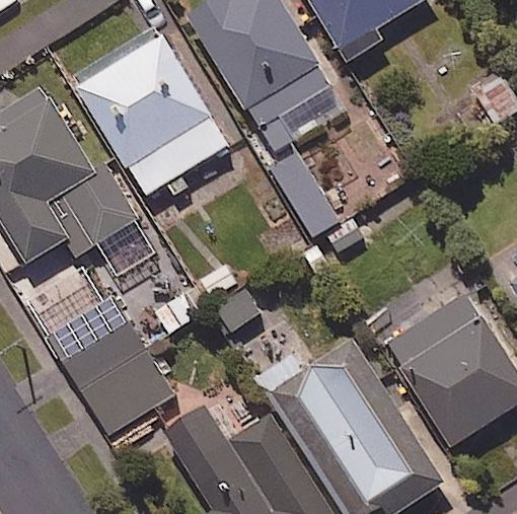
[(319,65),(278,0),(203,0),(187,11),(248,109),(275,152),(346,107),(319,65)]
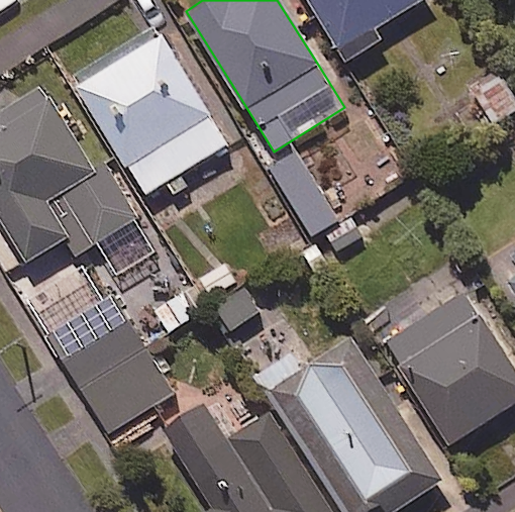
[(423,0),(308,0),(348,62),(381,39),(376,31),(423,0)]
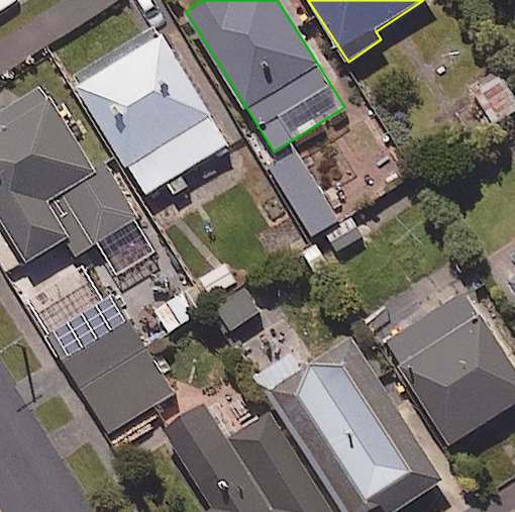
[(204,115),(152,27),(74,75),(125,162),(145,196),(163,186),(171,201),(192,188),(184,174),(224,149),(204,115)]
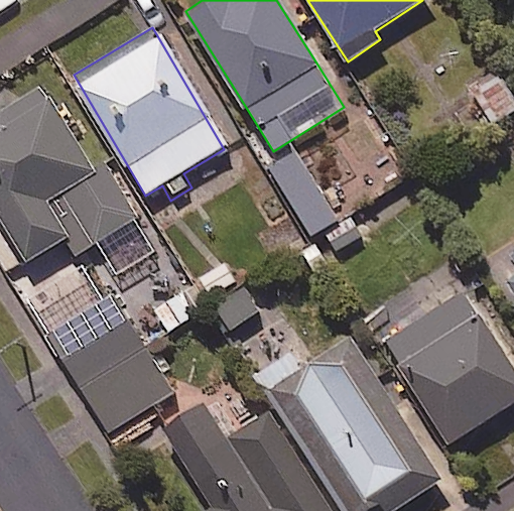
[(513,112),(513,100),(498,76),(472,93),(494,126),(513,112)]
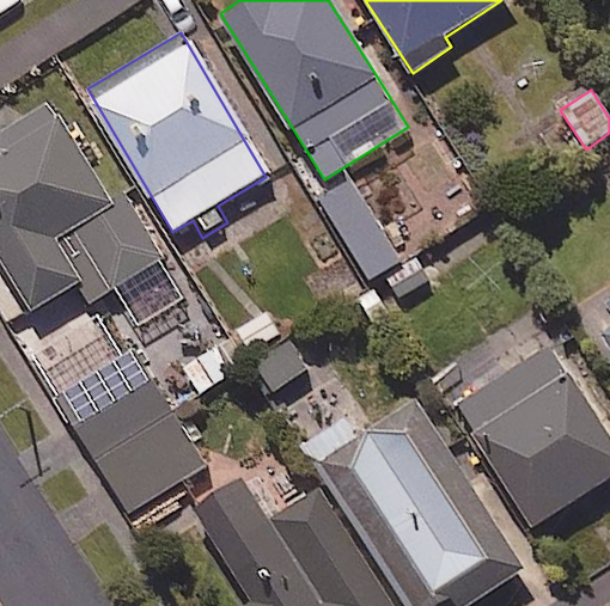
[(110,204),(47,102),(0,129),(0,255),(34,310),(77,282),(90,304),(160,261),(122,196),(110,204)]
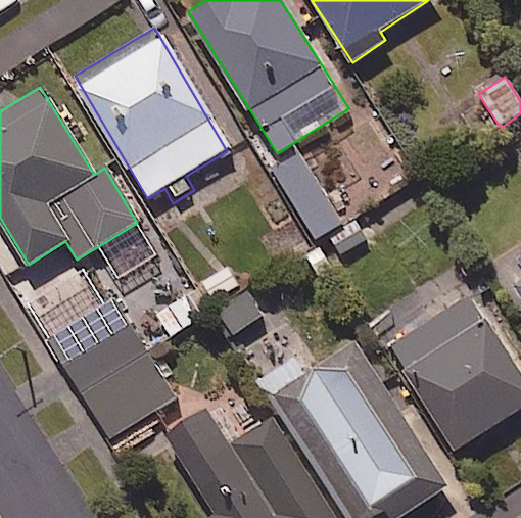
[(298,151),(269,169),(313,242),(343,225),(298,151)]
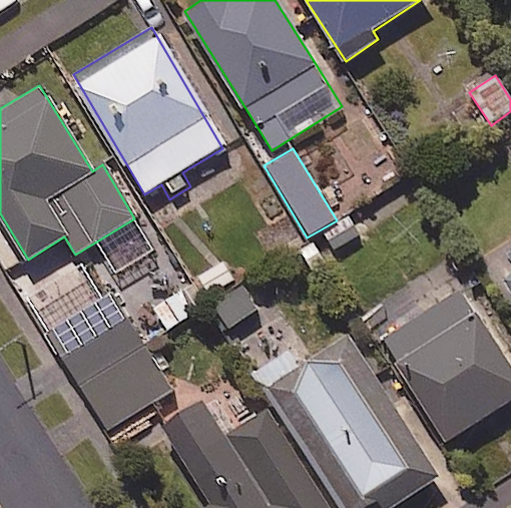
[(65,356),(127,320),(90,258),(28,294),(65,356)]
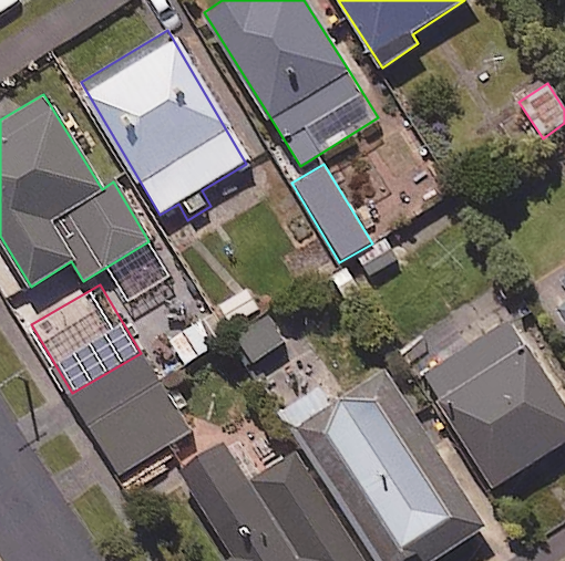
[(255,364),(257,370),(273,364),(269,353),(280,350),(269,319),(235,332),(248,366),(255,364)]
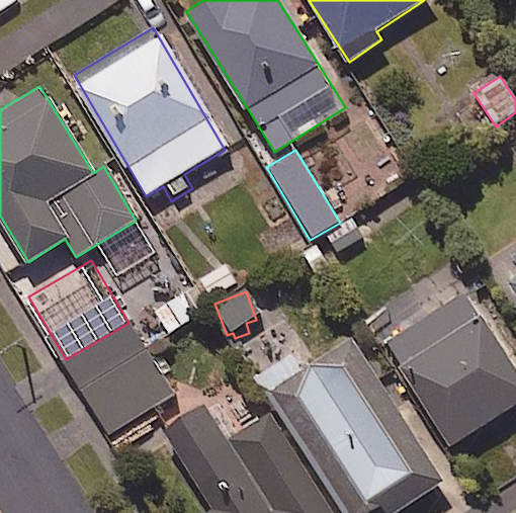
[(515,405),(515,375),(467,295),(390,342),(450,444),(515,405)]
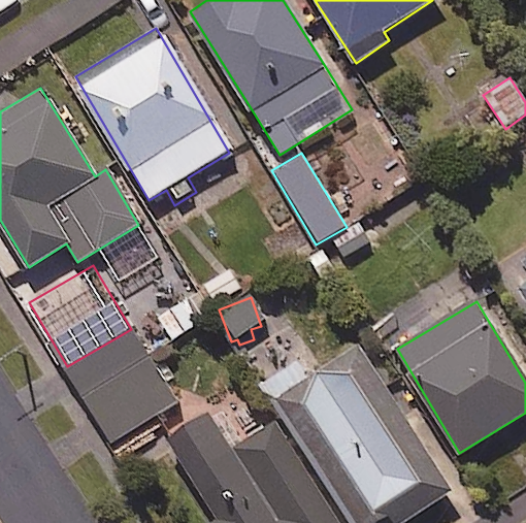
[(131,329),(67,366),(110,442),(174,404),(131,329)]
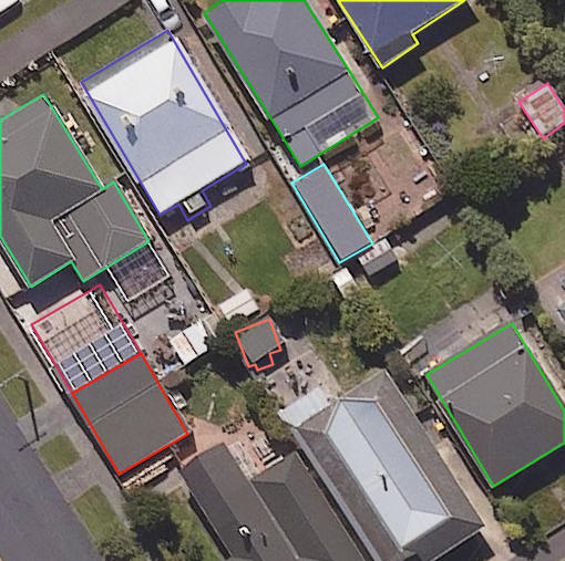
[(301,446),(373,560),(441,560),(489,531),(387,369),(334,402),(322,384),(279,412),(301,446)]
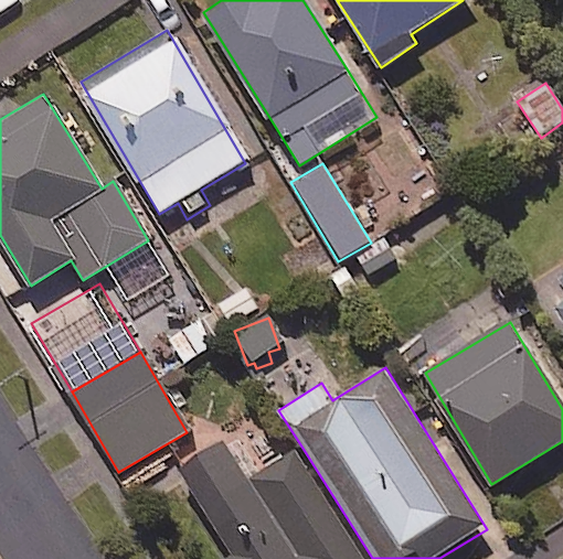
[(372,558),(300,444),(250,476),(224,437),(177,465),(231,551),(221,557),(222,558),(372,558)]
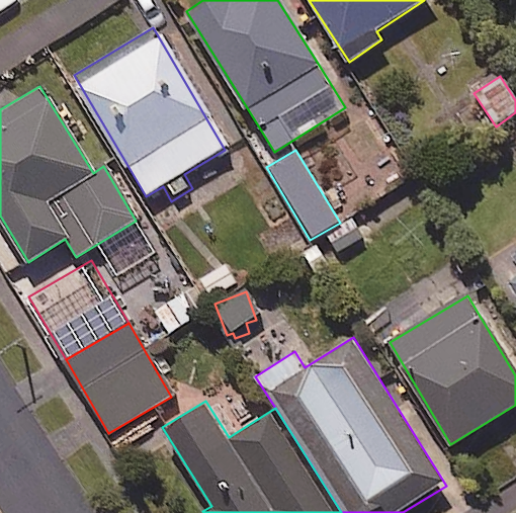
All buildings are outlined.
